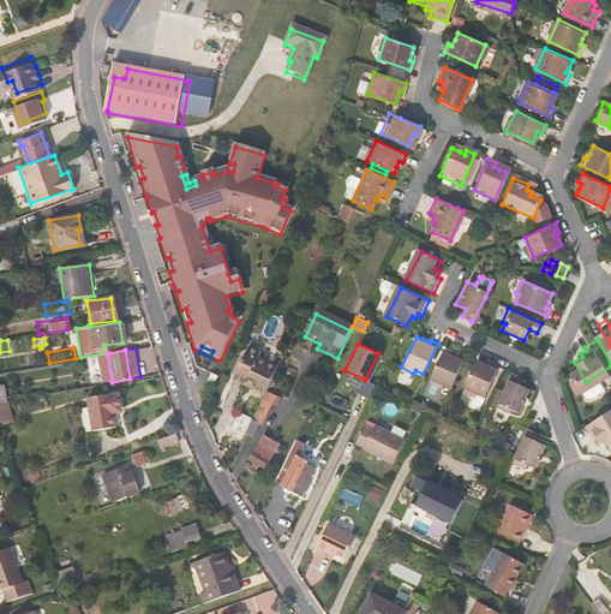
[(450,387),(466,357),(459,353),(457,356),(453,353),(445,350),(430,381),(441,387),(443,383),(450,387)]
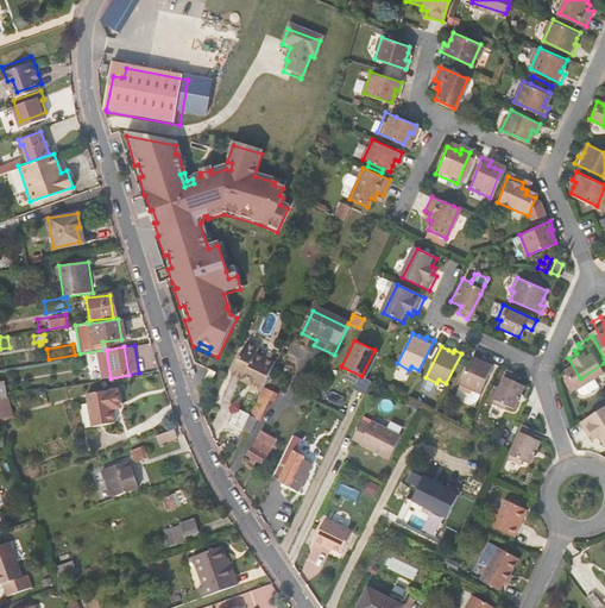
[(249,393),(259,397),(273,368),(254,358),(257,353),(245,348),(229,381),(250,392),(249,393)]
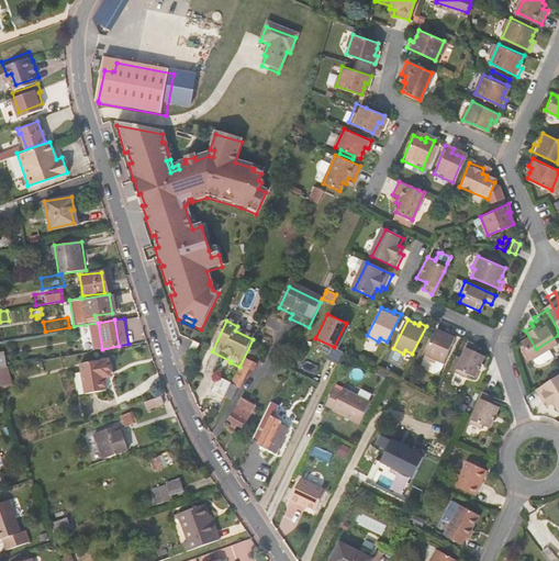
[(449,336),(444,334),(437,331),(424,358),(435,363),(436,360),(444,363),(457,336),(450,334),(449,336)]
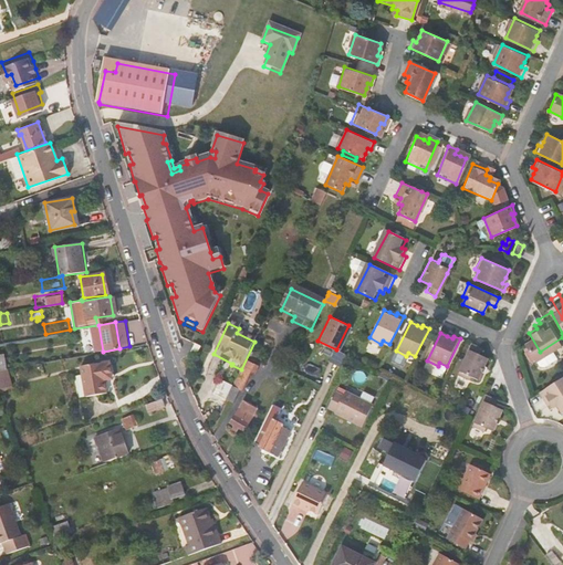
[(482,349),(473,345),(458,376),(469,382),(471,378),(478,382),(488,361),(479,356),(482,349)]
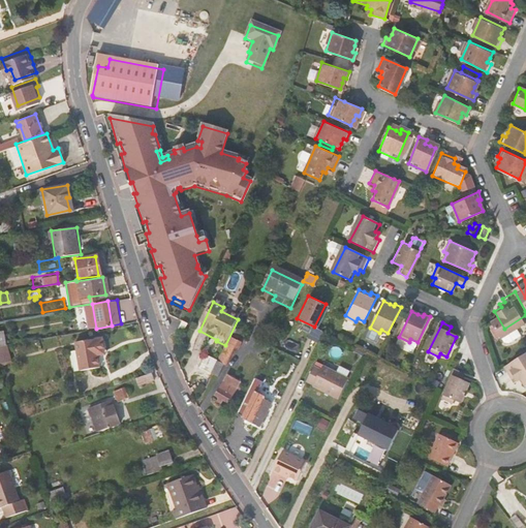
[(1,331),(0,331),(0,363),(9,361),(1,331)]
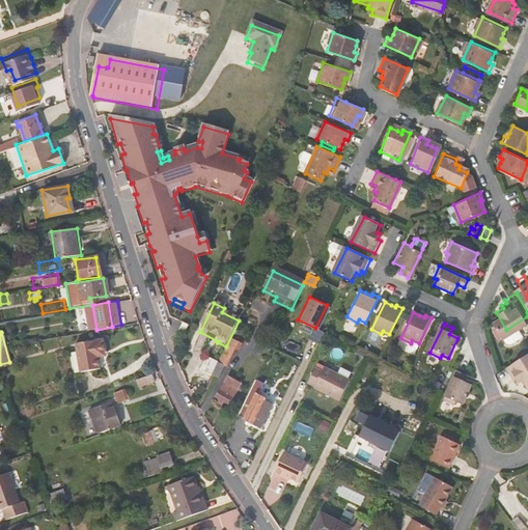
[(83,369),(105,361),(104,355),(103,351),(109,350),(106,337),(78,342),(83,369)]
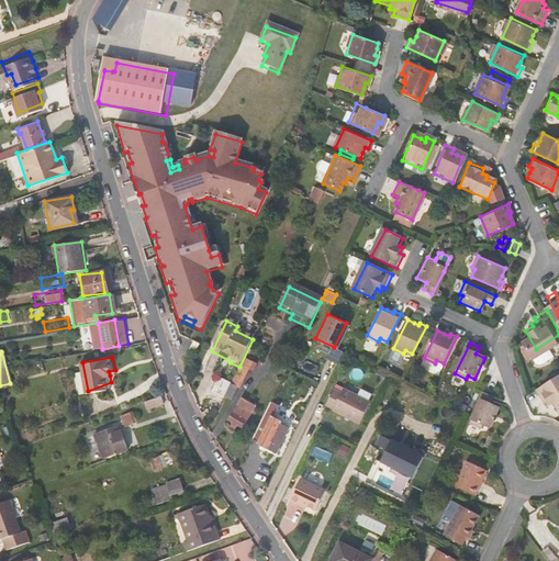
[(558,366),(537,379),(545,393),(548,391),(551,395),(555,393),(558,401),(558,366)]
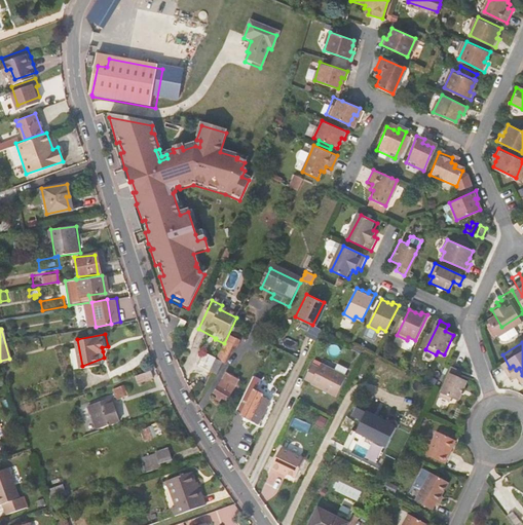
[(225,345),(217,362),(224,366),(232,348),(225,345)]
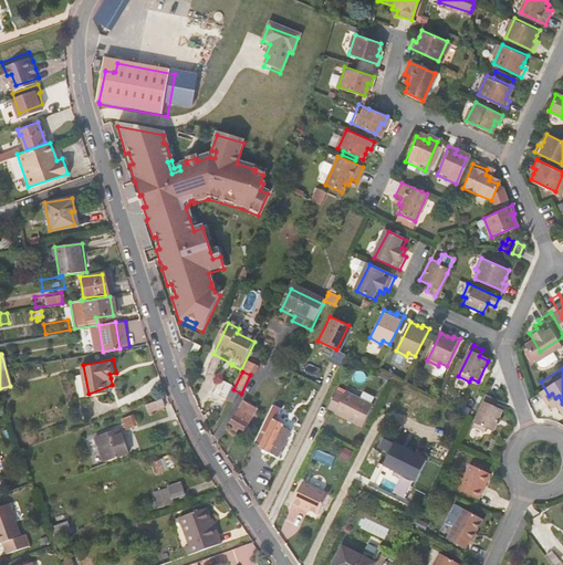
[(112,391),(112,385),(89,394),(90,396),(112,391)]
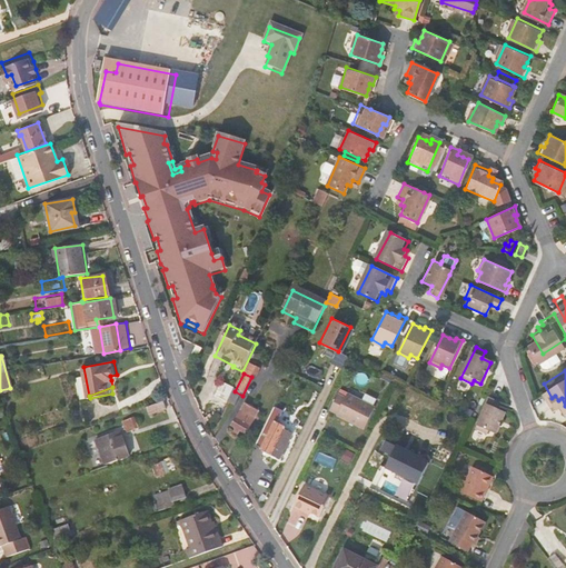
[(242,396),(235,391),(226,409),(234,414),(242,396)]
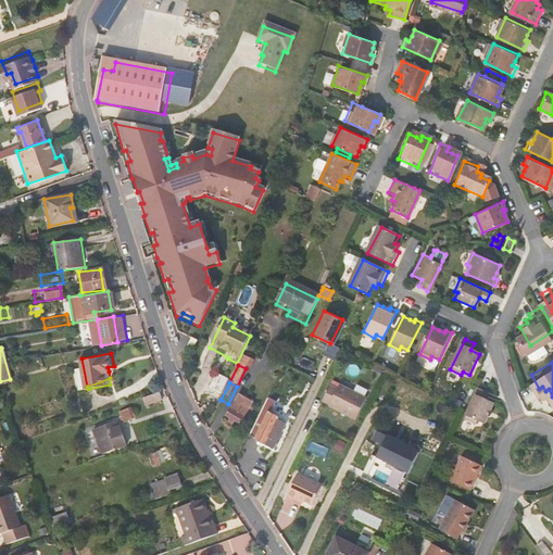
[(488,389),(479,385),(464,414),(475,419),(477,416),(484,419),(493,401),(485,395),(488,389)]
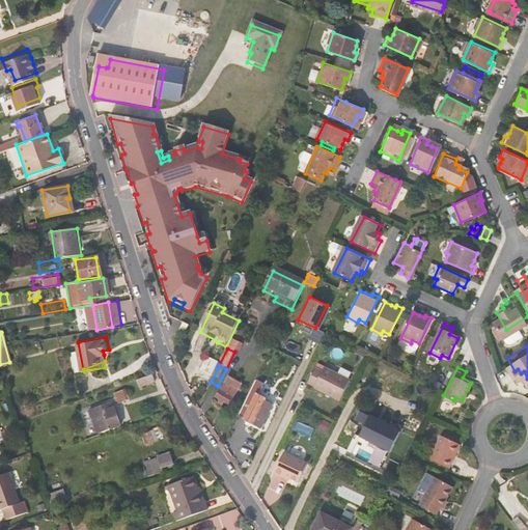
[(320,372),(312,369),(304,385),(311,388),(311,389),(336,402),(346,383),(322,369),(320,372)]
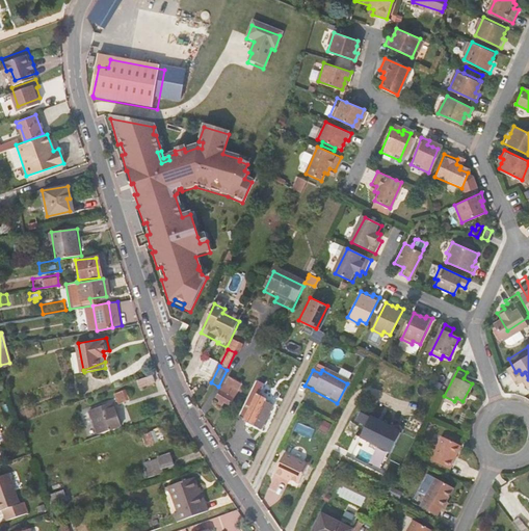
[(238,390),(223,382),(214,404),(228,412),(238,390)]
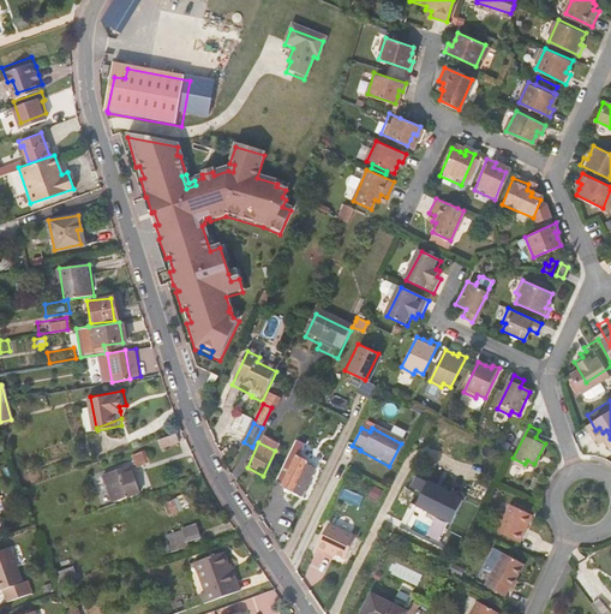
[(295,442),(275,483),(283,487),(282,488),(300,498),(315,472),(304,469),(305,465),(298,462),(305,446),(295,442)]
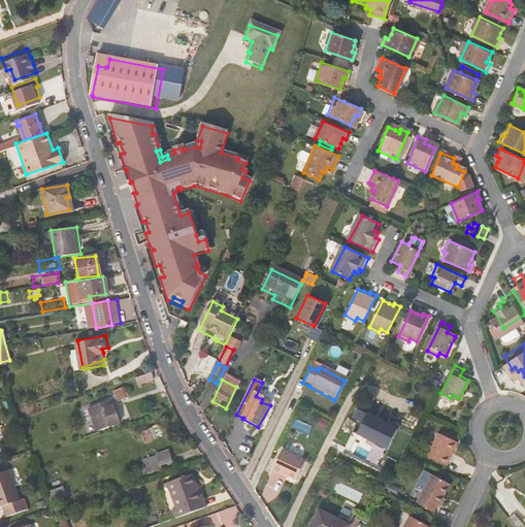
[(117,399),(123,397),(120,389),(113,390),(117,399)]
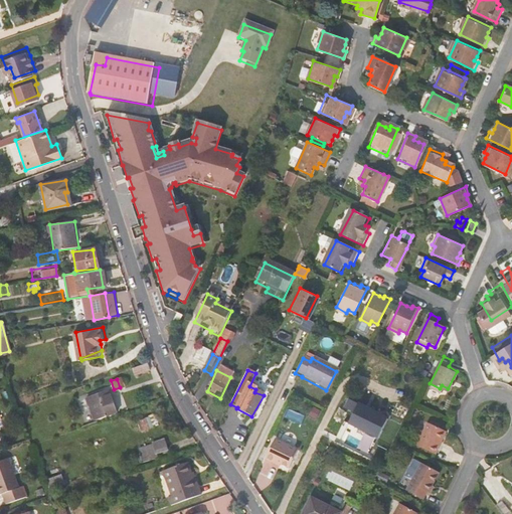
[(84,394),(93,417),(115,408),(109,391),(105,392),(103,387),(84,394)]
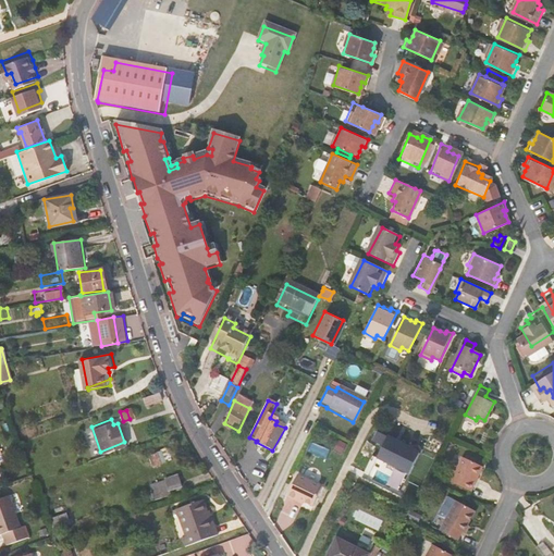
[(417,455),(384,437),(376,433),(370,443),(380,447),(373,459),(391,468),(392,466),(396,468),(407,474),(417,455)]
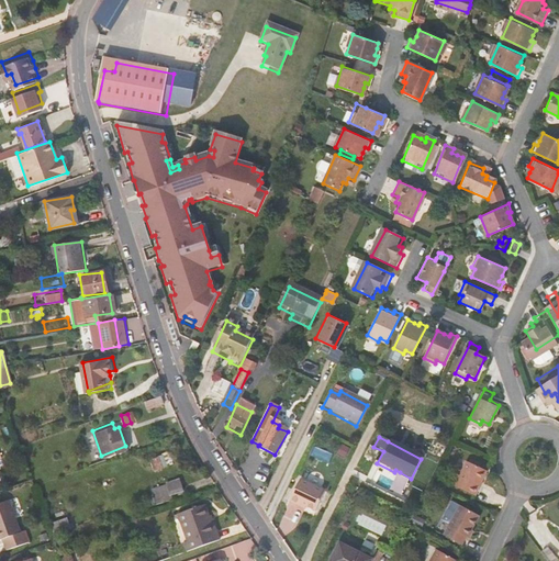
[(478,479),(480,481),(487,469),(467,459),(454,484),(473,494),(477,486),(474,485),(478,479)]
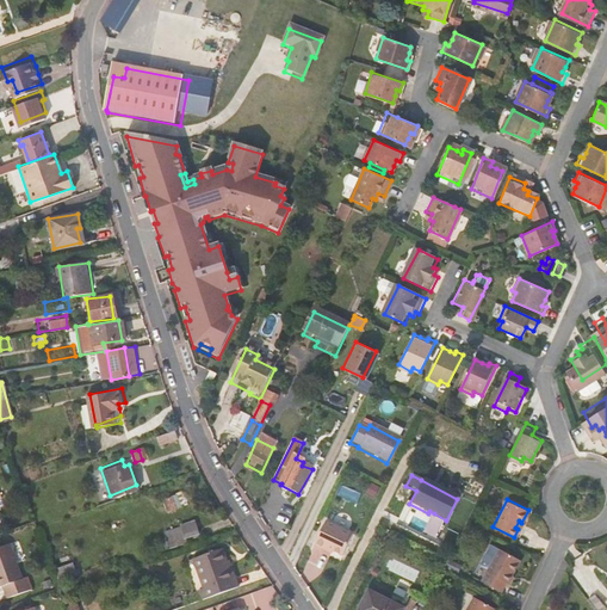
[(446,521),(434,513),(428,527),(440,533),(446,521)]
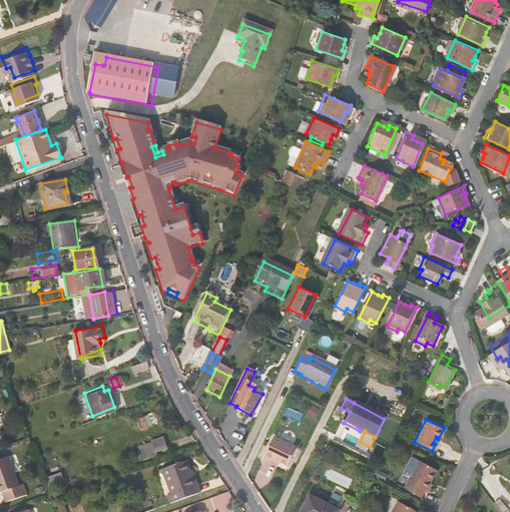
[(154,445),(151,435),(134,441),(137,451),(154,445)]
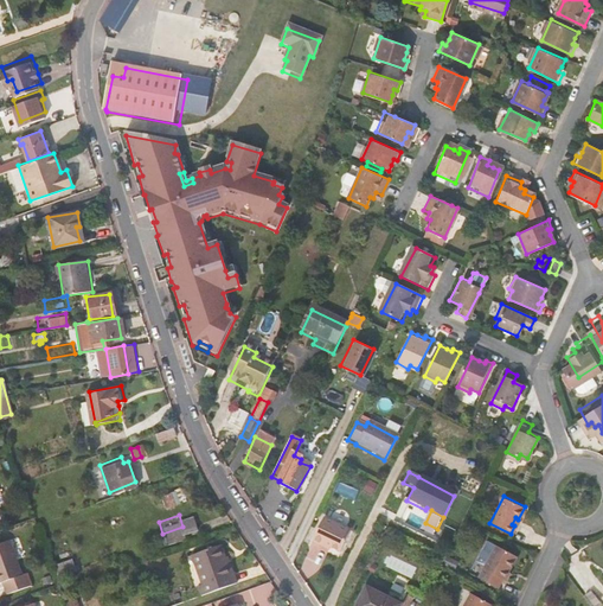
[(322,543),(328,547),(339,552),(350,530),(320,515),(308,540),(321,547),(322,543)]
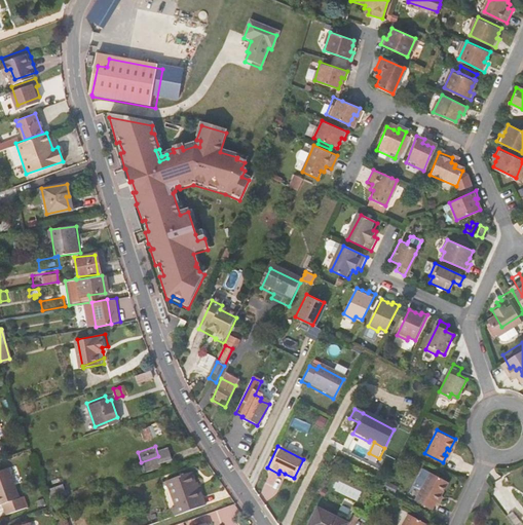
[(8,459),(0,462),(0,497),(3,496),(6,505),(27,499),(23,489),(20,490),(8,459)]
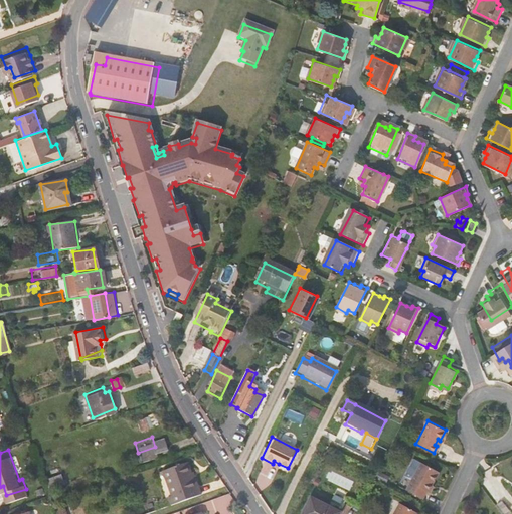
[(167,491),(170,499),(200,488),(197,479),(194,481),(184,456),(161,464),(171,490),(167,491)]
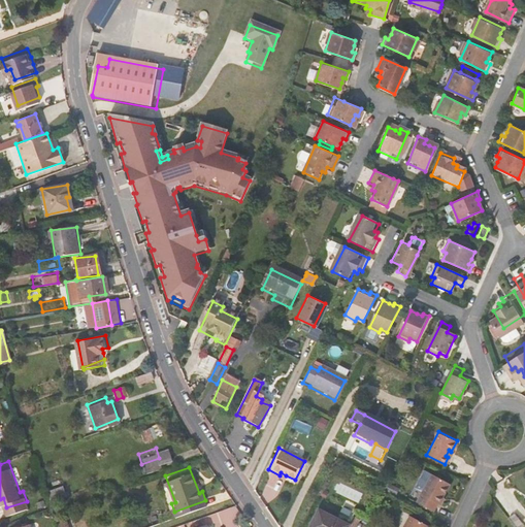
[(448,483),(429,472),(415,500),(431,508),(434,501),(436,502),(448,483)]
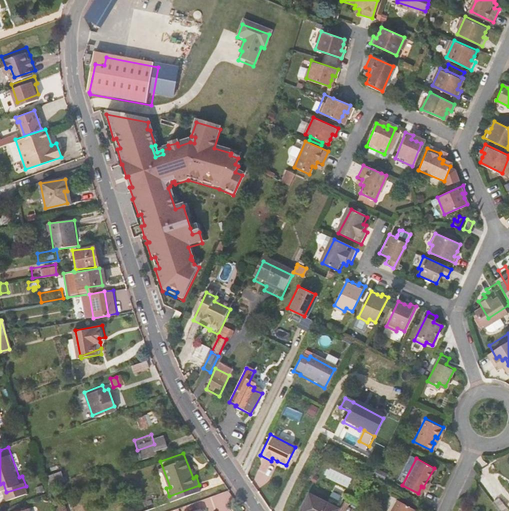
[(334,483),(344,488),(347,482),(337,477),(334,483)]
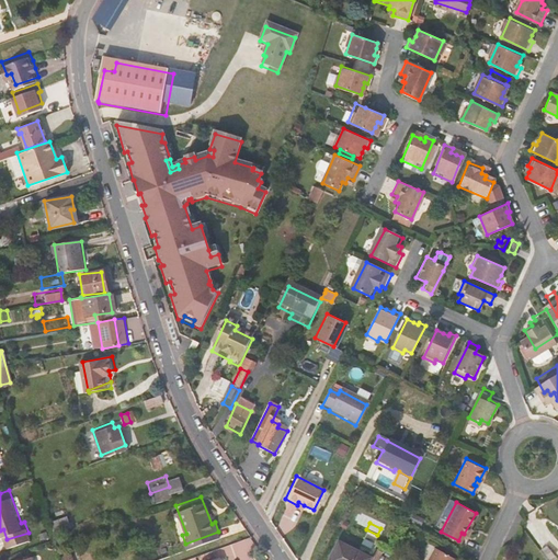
[(367,559),(368,558),(336,543),(327,559),(367,559)]
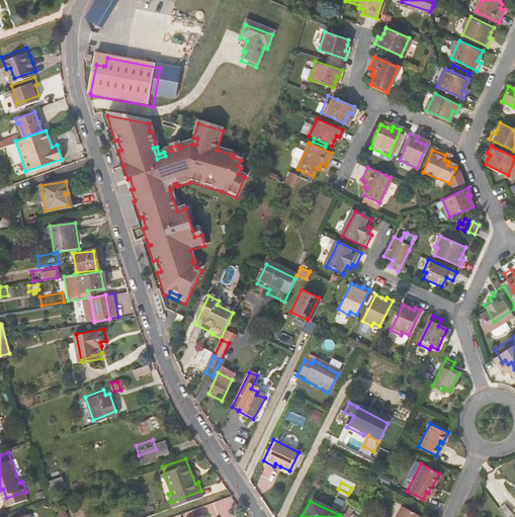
[(421,516),(400,505),(394,516),(421,516)]
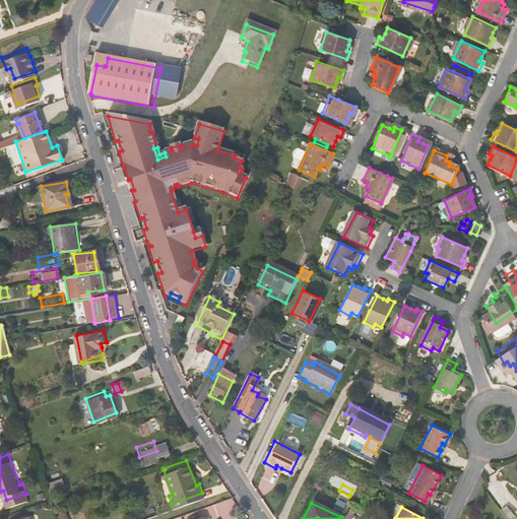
[(34,518),(29,508),(9,515),(10,518),(34,518)]
